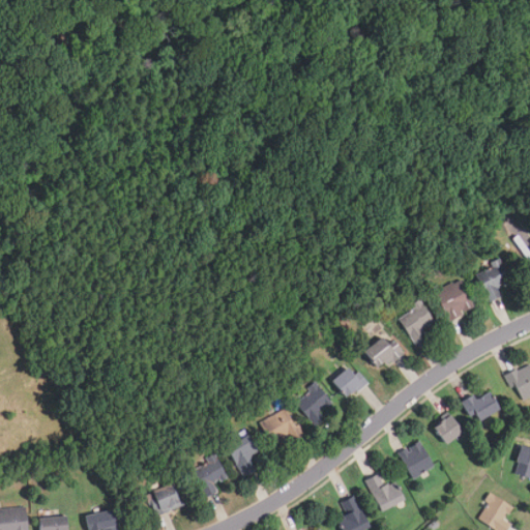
[(509,282),(500,261),(474,272),(487,301),(500,295),(497,287),(509,282)]
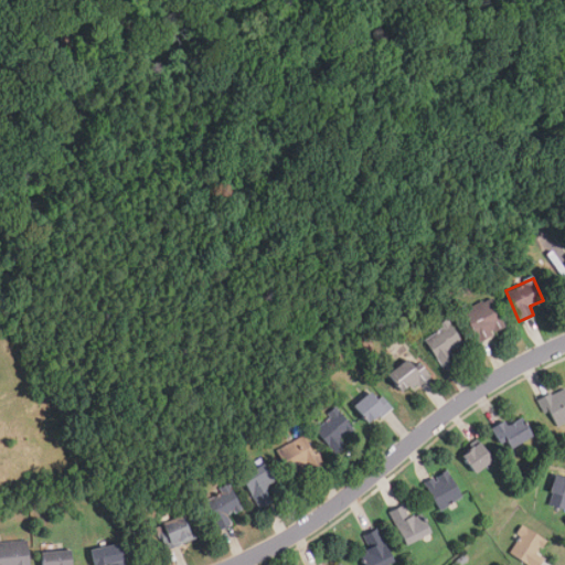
[(478,341),(504,328),(489,298),(462,311),(478,341)]
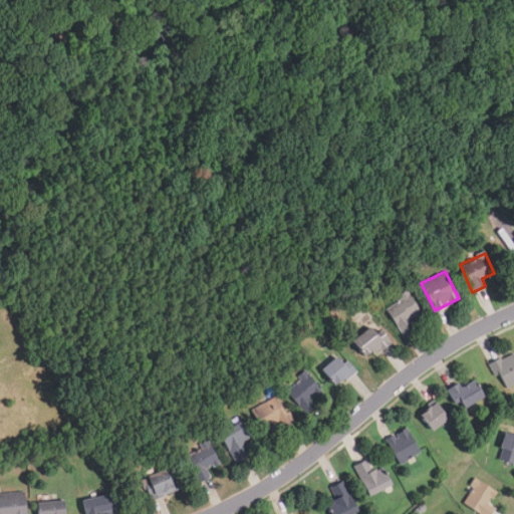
[(419,311),(407,292),(384,307),(402,333),(414,325),(409,317),(419,311)]
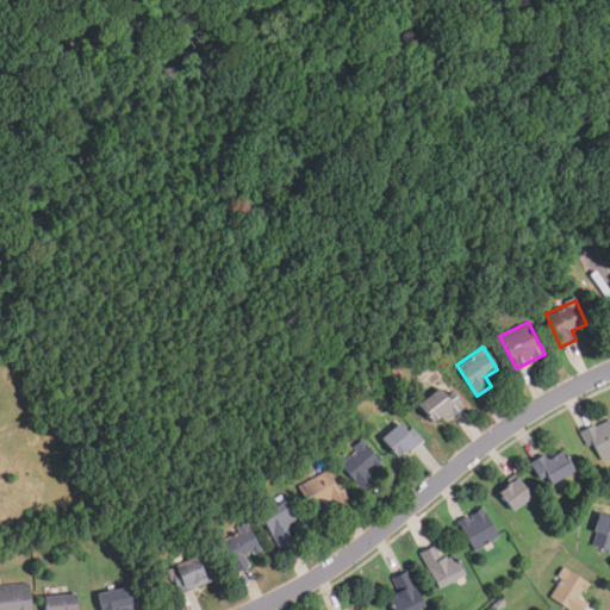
[(461,405),(443,383),(416,404),(434,425),(461,405)]
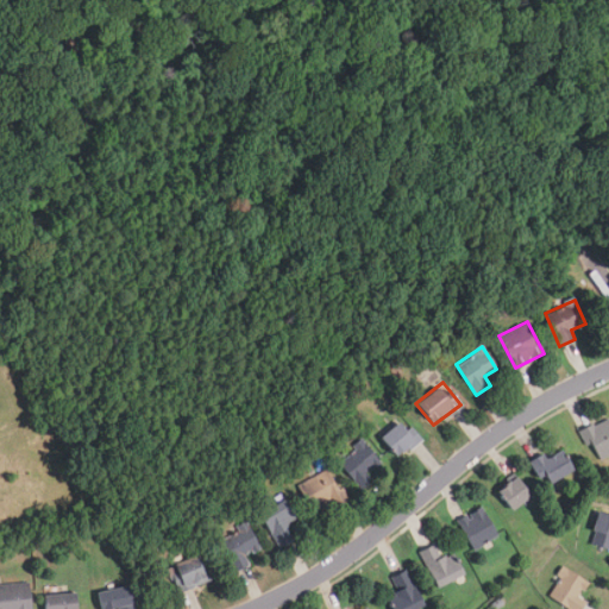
[(597,460),(608,454),(608,420),(607,416),(581,429),(597,460)]
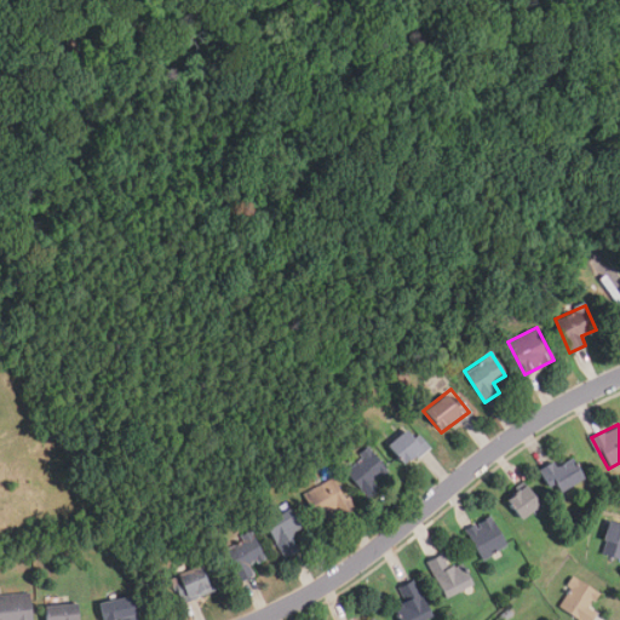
[(385,443),(403,466),(428,447),(409,425),(385,443)]
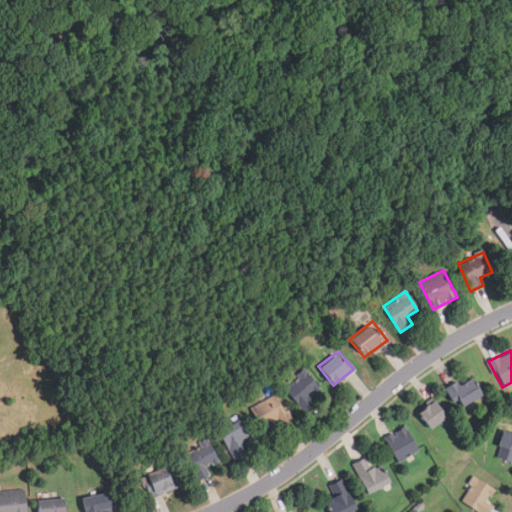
[(309,397),(319,388),(304,370),(283,387),(303,411),(313,402),(309,397)]
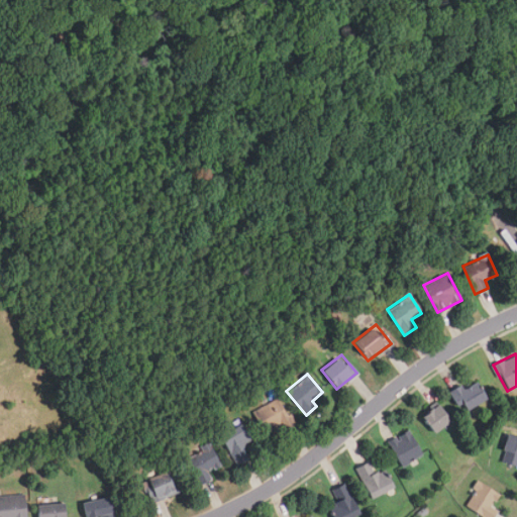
[(450,391),(458,411),(486,400),(477,380),(450,391)]
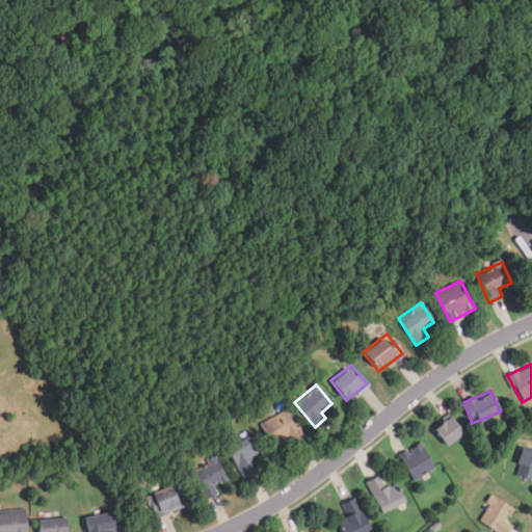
[(274,452),(303,437),(288,409),(260,424),(274,452)]
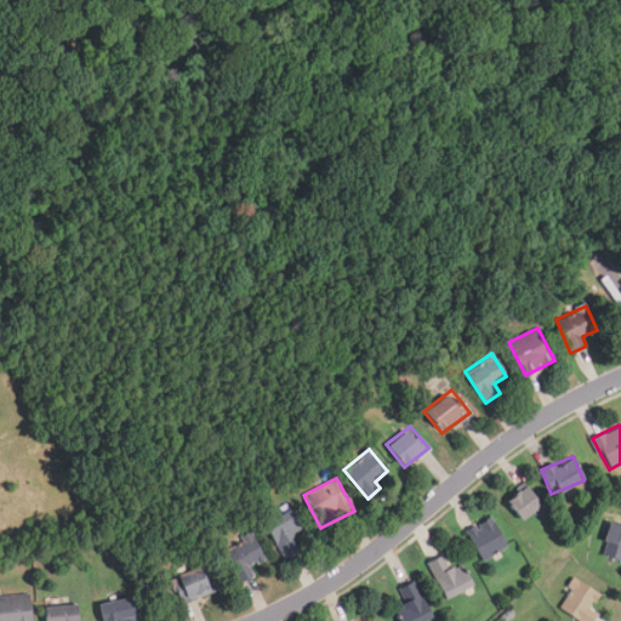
[(506,499),(519,519),(540,505),(525,485),(506,499)]
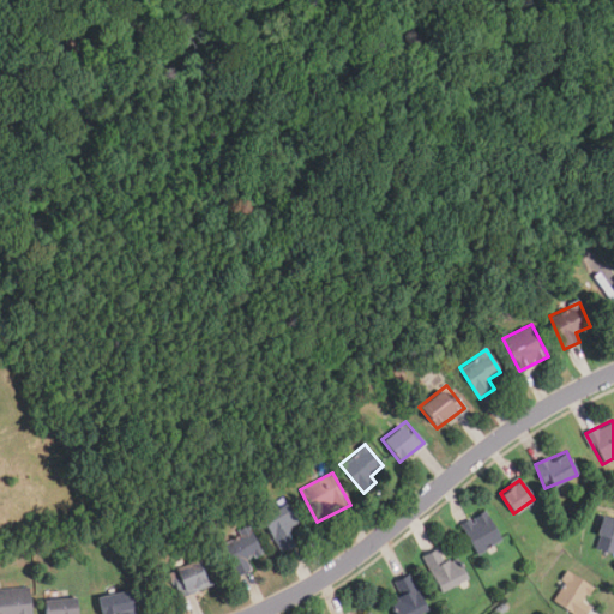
[(263,523),(281,552),(306,535),(289,506),(263,523)]
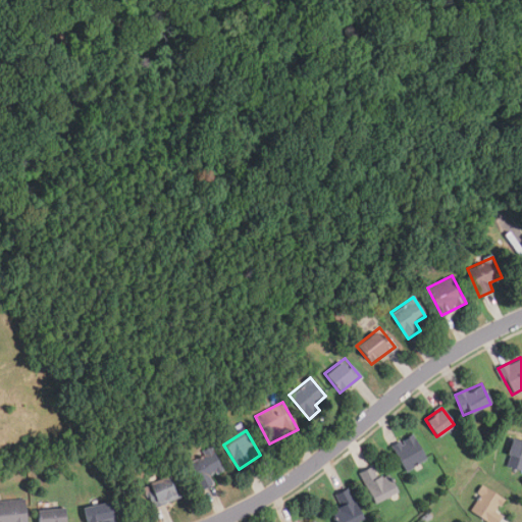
[(390,445),(404,471),(425,460),(413,434),(390,445)]
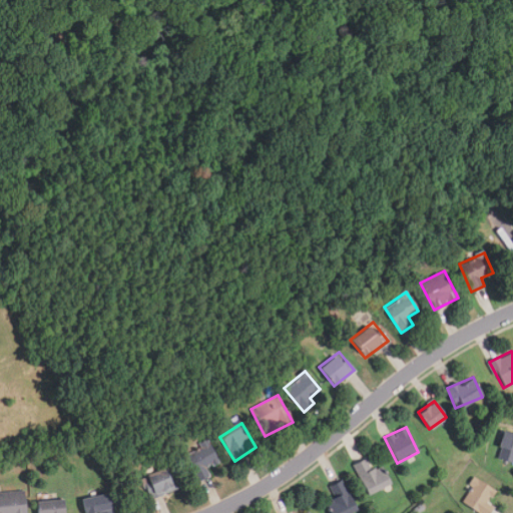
[(493,458),(511,464),(512,458),(512,433),(503,431),(493,458)]
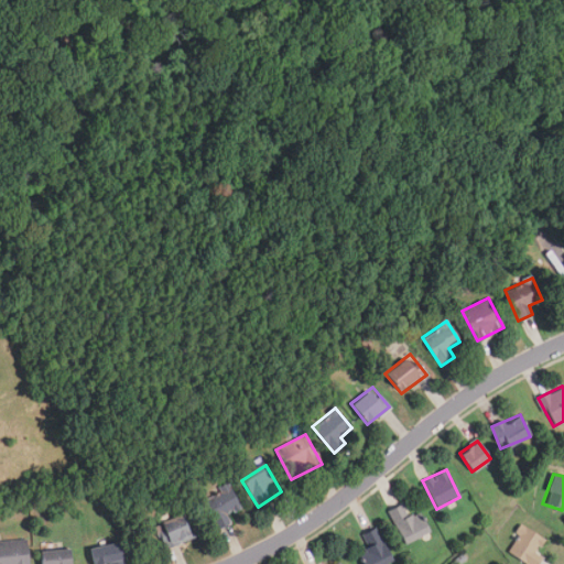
[(240,508),(230,485),(202,497),(216,529),(230,522),(227,513),(240,508)]
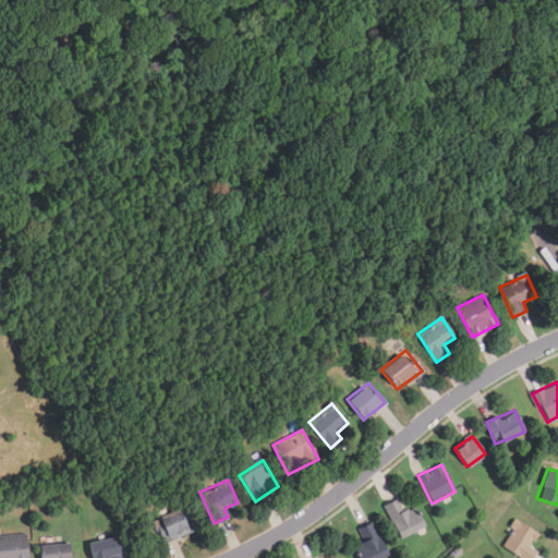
[(404,510),(398,498),(384,505),(400,537),(424,525),(414,506),(404,510)]
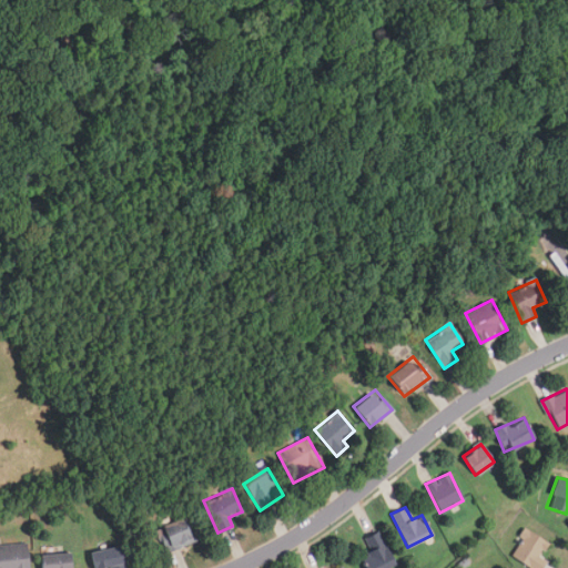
[(166,553),(195,541),(186,516),(156,528),(166,553)]
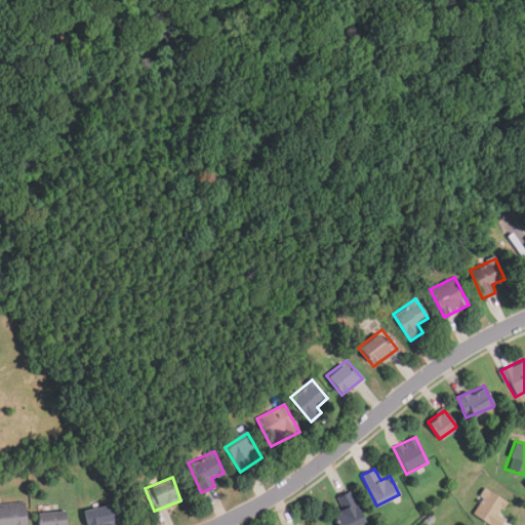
[(476,514),(491,524),(500,524),(509,515),(497,508),(501,502),(482,488),(473,500),(481,508),(476,514)]
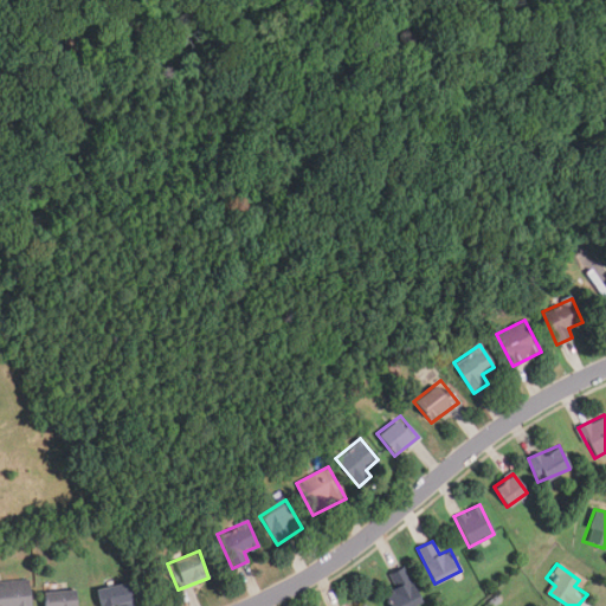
[(397,588),(384,595),(388,605),(412,605),(421,601),(404,566),(389,573),(397,588)]
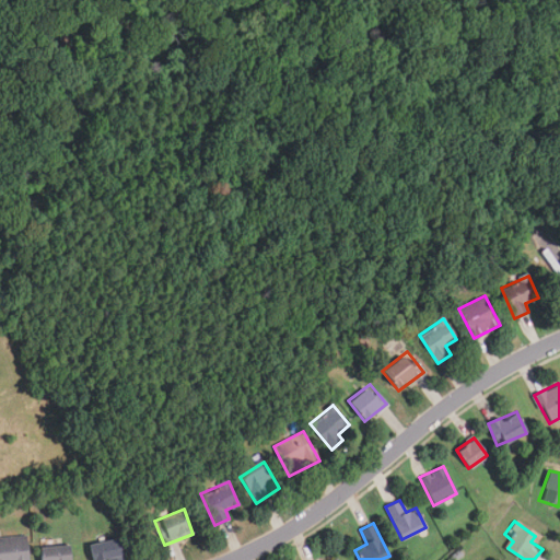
[(28,559),(25,534),(0,537),(0,559),(28,559)]
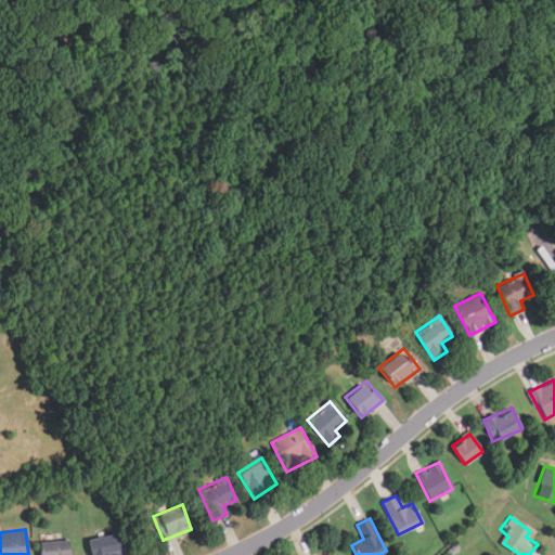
[(90,554),(120,554),(117,533),(87,539),(90,554)]
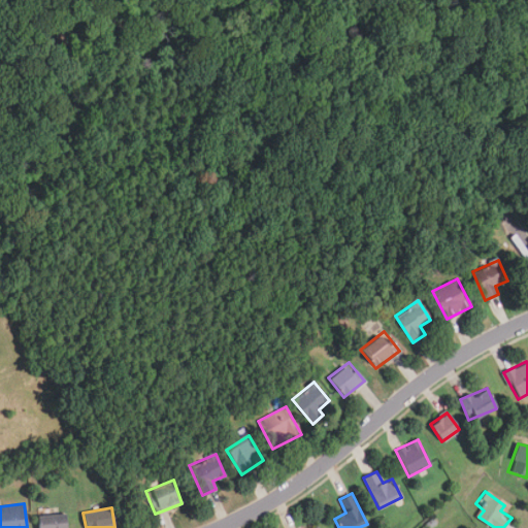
[(37,527),(67,527),(66,513),(36,517),(37,527)]
